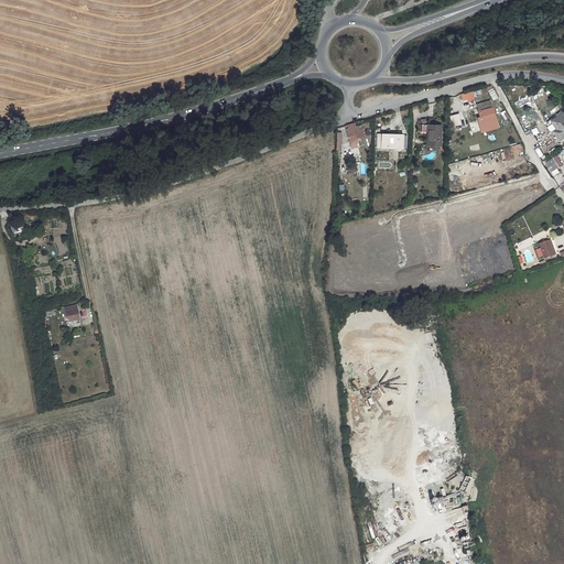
[(495,86),(467,94),(469,99),(473,98),(472,96),(492,90),(496,96),(500,93),(495,86)]
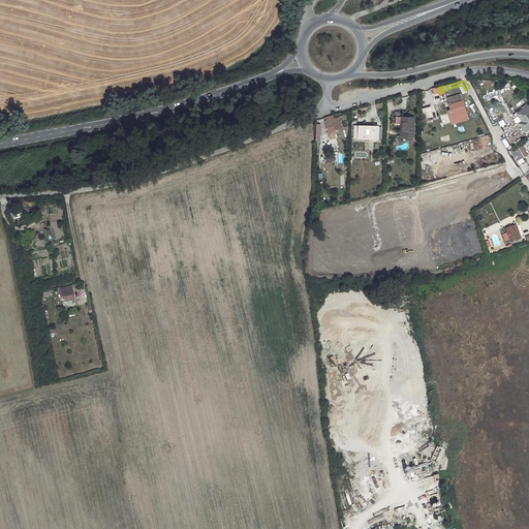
[(462,95),(449,97),(452,112),(459,111),(459,109),(465,109),(462,95)]
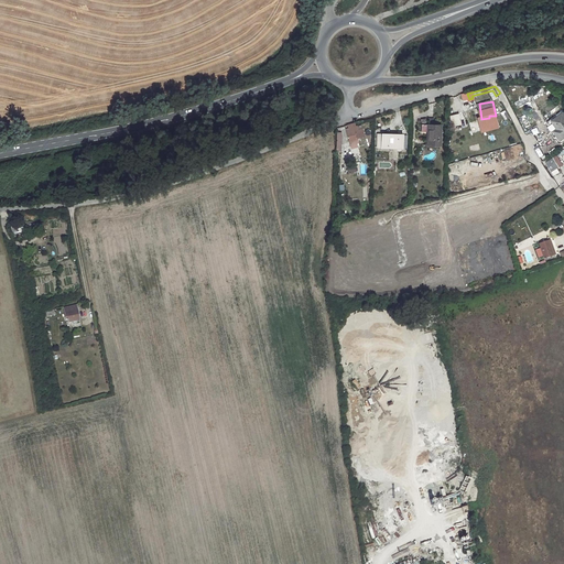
[(563,108),(561,104),(550,110),(554,118),(551,120),(556,129),(563,123),(563,108)]
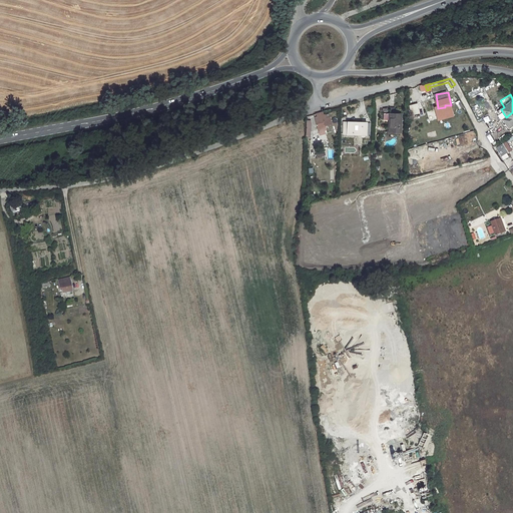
[(483,102),(478,106),(484,114),(489,110),(483,102)]
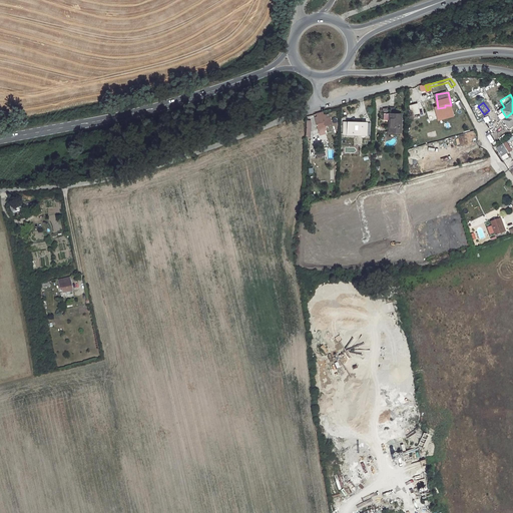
[(411,115),(420,113),(418,103),(409,105),(411,115)]
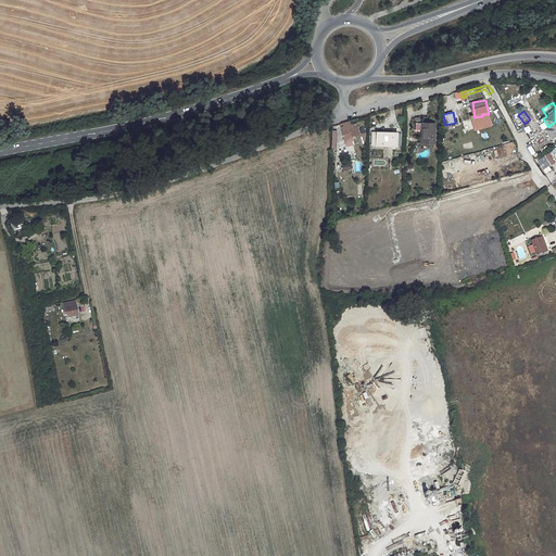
[(345,128),(342,129),(345,141),(355,139),(355,137),(357,137),(356,130),(355,126),(353,127),(352,122),(344,124),(345,128)]
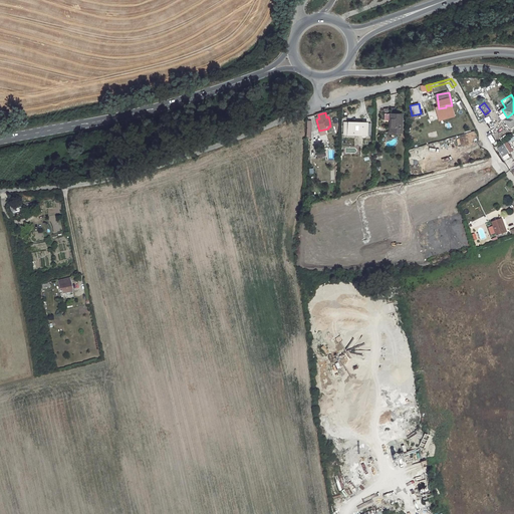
[(392,113),(391,134),(405,134),(406,114),(392,113)]
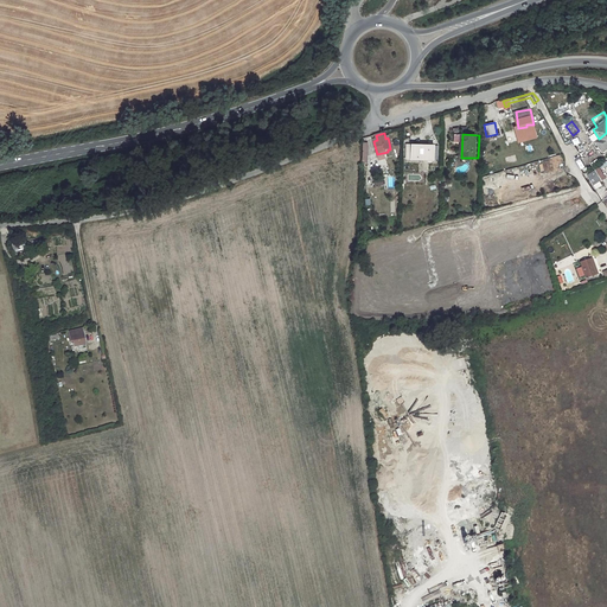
[(414,145),(413,160),(435,161),(436,145),(414,145)]
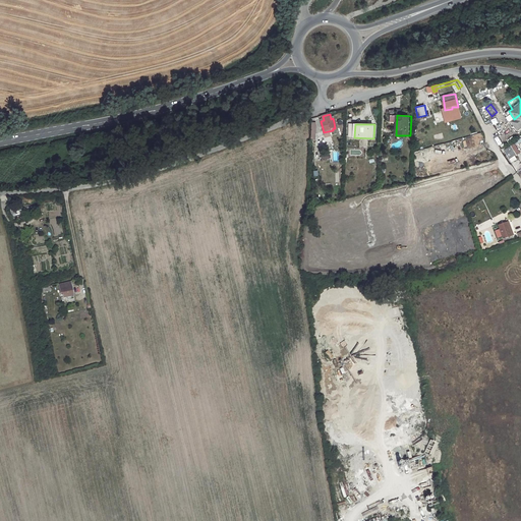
[(518,160),(516,157),(520,152),(515,143),(504,152),(513,163),(518,160)]
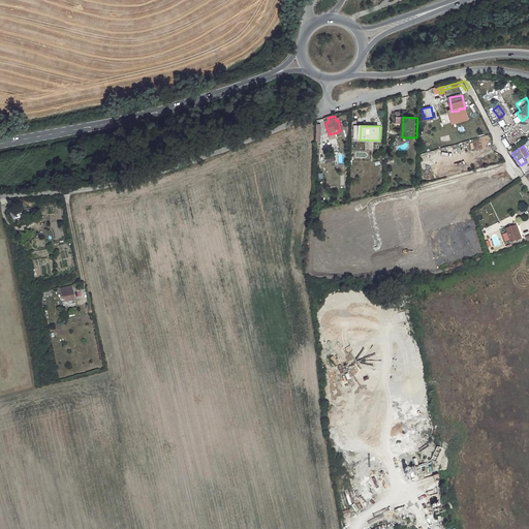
[(522,242),(518,228),(509,230),(514,244),(522,242)]
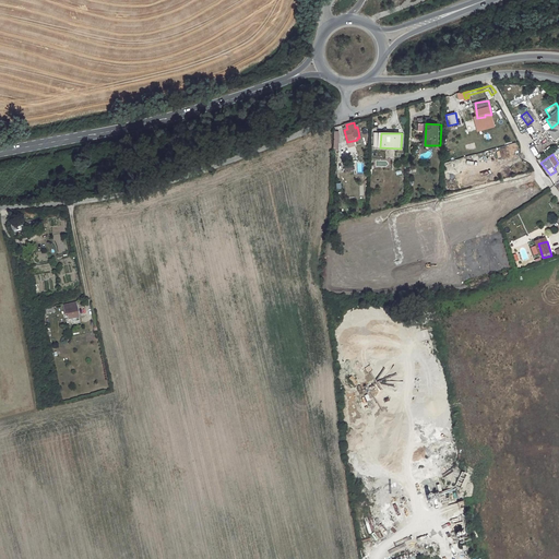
[(76,301),(67,304),(69,317),(79,314),(76,301)]
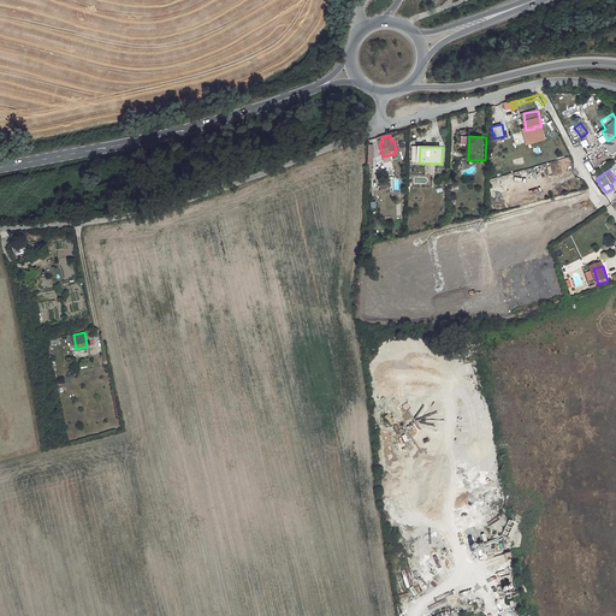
[(504,575),(504,576),(496,578),(497,585),(511,581),(510,574),(504,575)]
